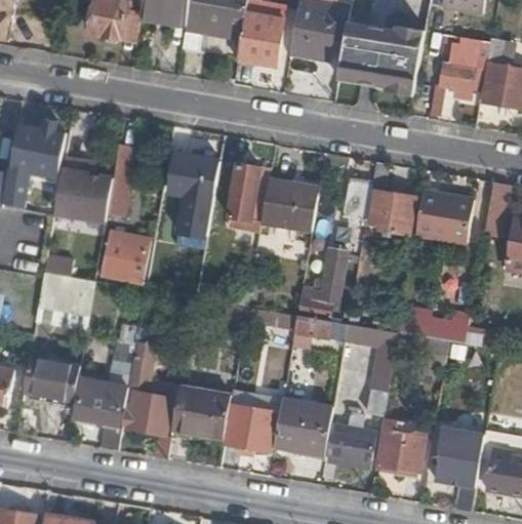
[(0,40),(2,41),(9,0),(0,0),(0,40)]
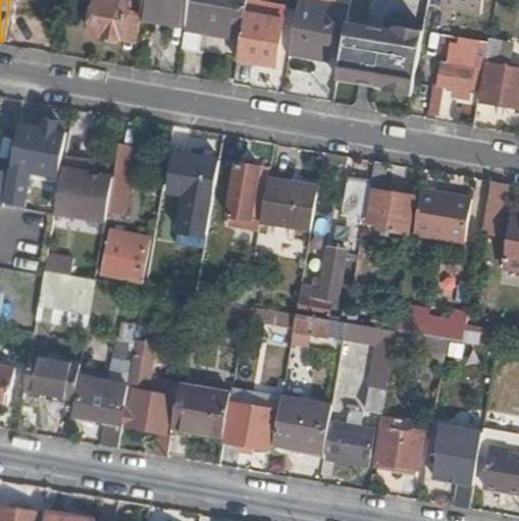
[(119,38),(125,0),(94,0),(88,33),(119,38)]
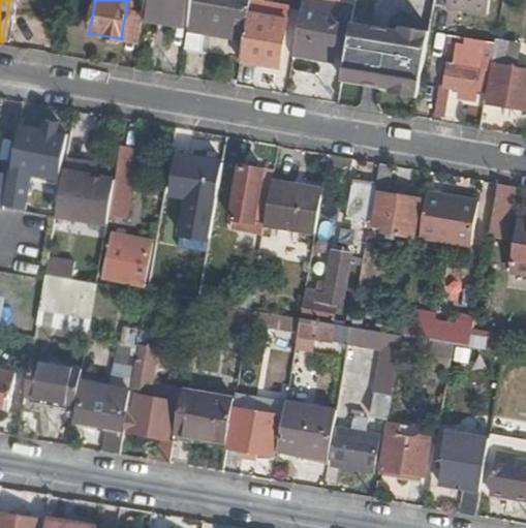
[(142,0),(138,21),(184,28),(189,0),(142,0)]
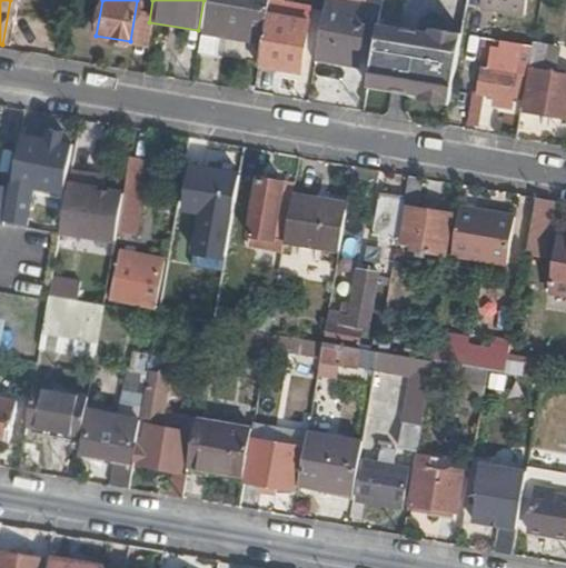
[(218,29),(260,36),(265,12),(266,2),(266,0),(204,0),(198,30),(198,32),(217,36),(218,29)]
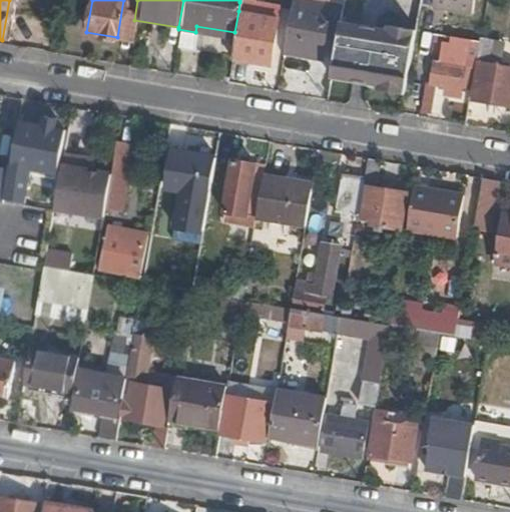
[(339,20),(342,0),(328,0),(327,7),(291,0),(282,52),(317,58),(323,30),(337,32),(339,20)]
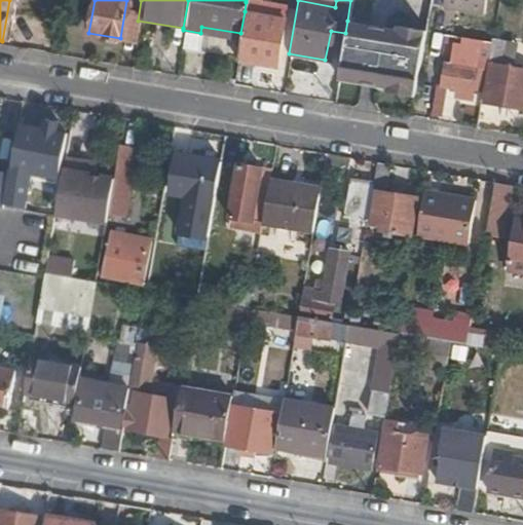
[(427,0),(426,4),(480,13),(482,0),(427,0)]
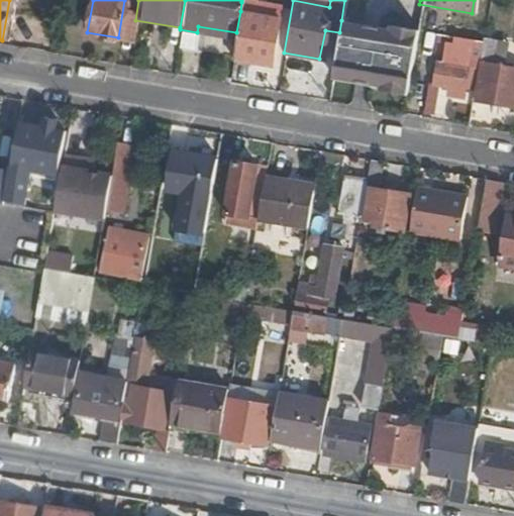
[(240,11),(276,17),(278,8),(241,2),(240,11)]
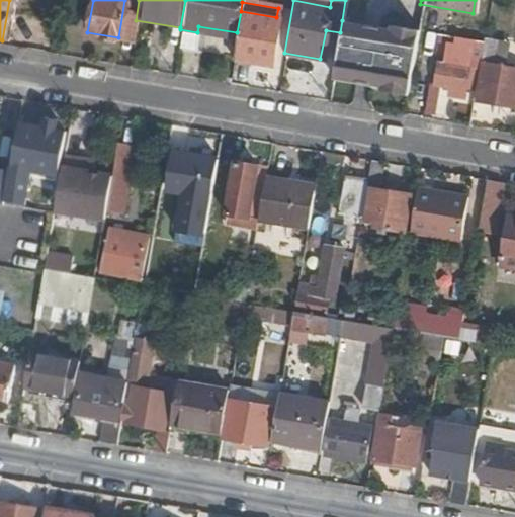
[(237,32),(233,57),(269,64),(276,17),(241,11),(237,32)]
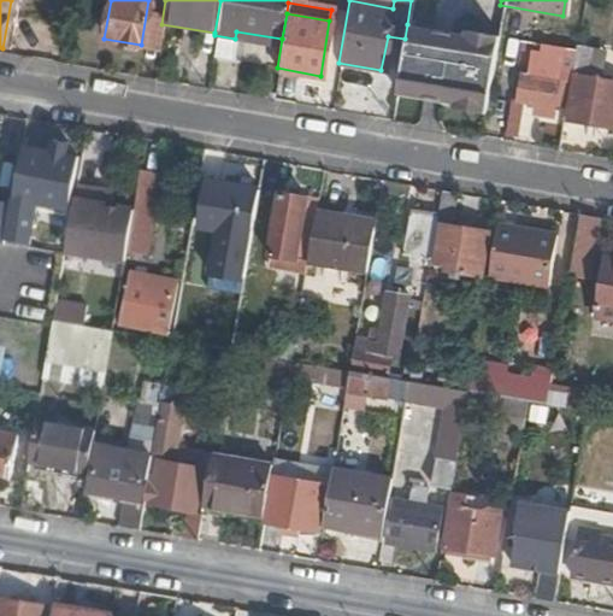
[(407,24),(405,39),(396,83),(425,89),(435,29),(407,24)]
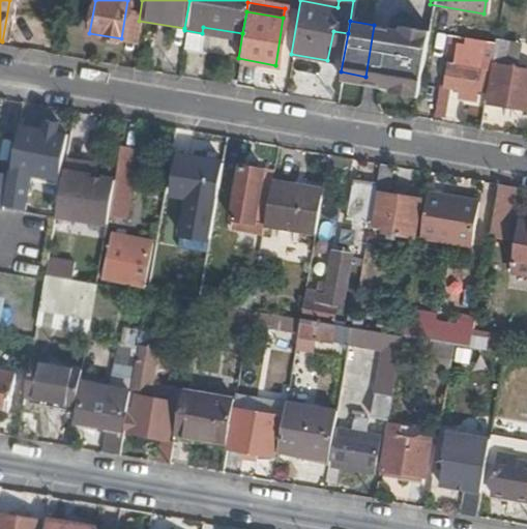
[(366,77),(364,82),(378,84),(388,27),(374,25),(366,77)]
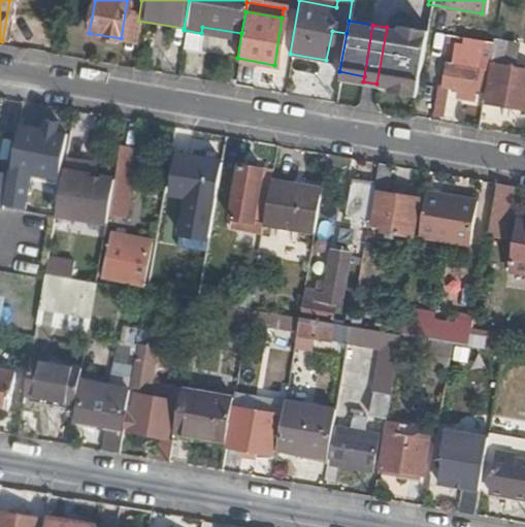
[(413,95),(424,28),(407,26),(406,31),(396,29),(387,27),(376,84),(386,85),(397,87),(396,92),(413,95)]
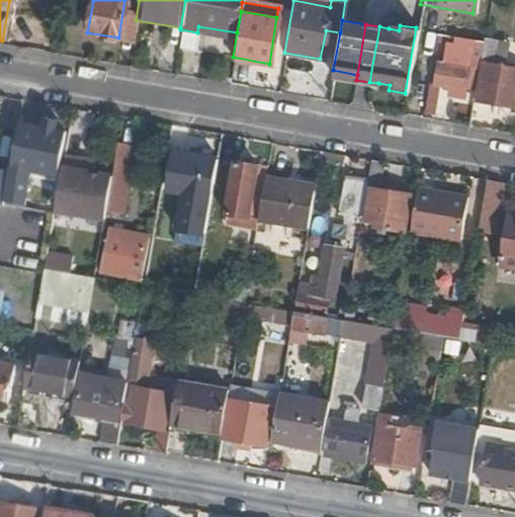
[(183,30),(180,50),(197,52),(199,33),(183,30)]
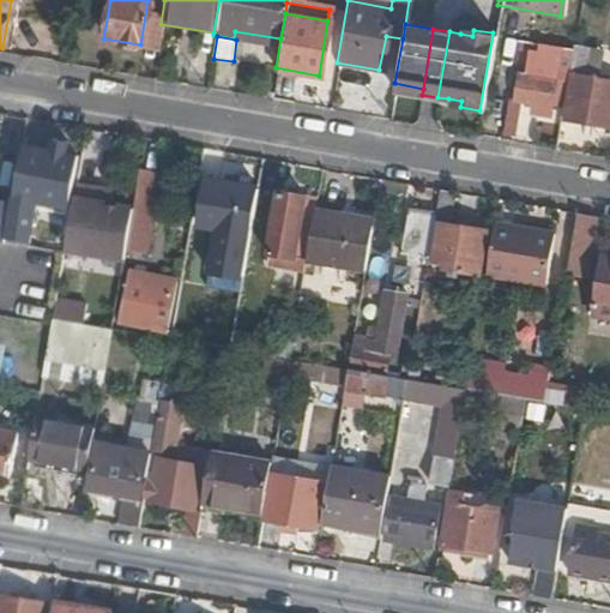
[(561,46),(539,42),(539,50),(530,49),(525,76),(517,74),(513,98),(531,102),(530,112),(549,115),(561,46)]
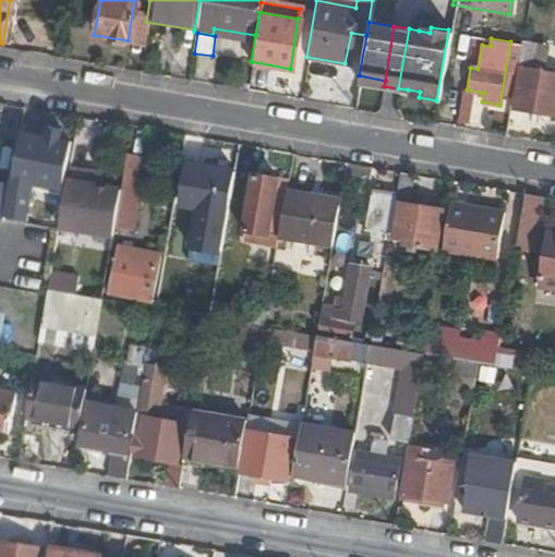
[(554,109),(554,72),(544,71),(529,68),(533,44),(520,41),(520,44),(516,67),(519,67),(513,108),(521,109),(554,114),(554,109)]
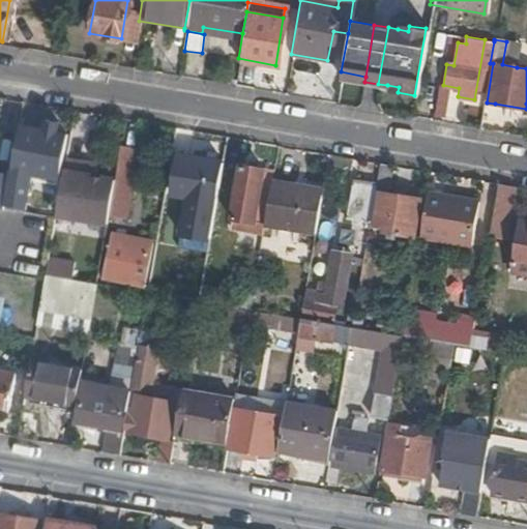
[(520,43),(506,41),(502,64),(517,67),(520,43)]
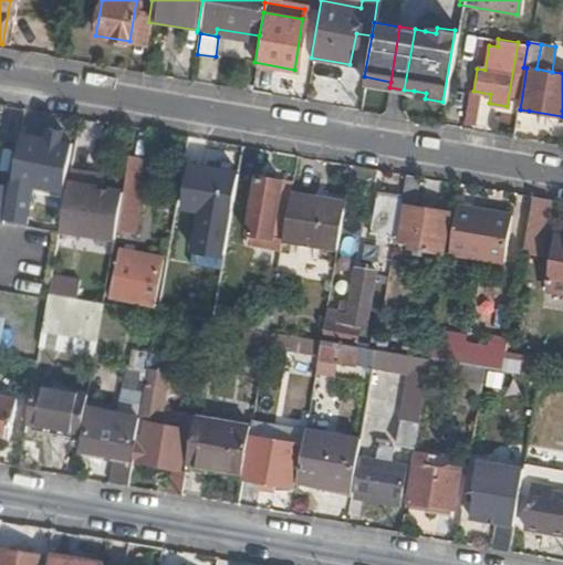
[(391,82),(364,76),(363,83),(389,87),(391,82)]
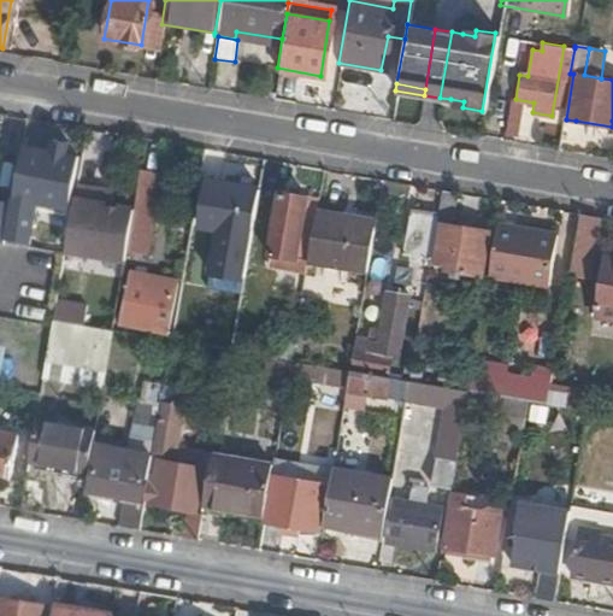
[(561,118),(556,148),(571,151),(576,121),(566,119),(561,118)]
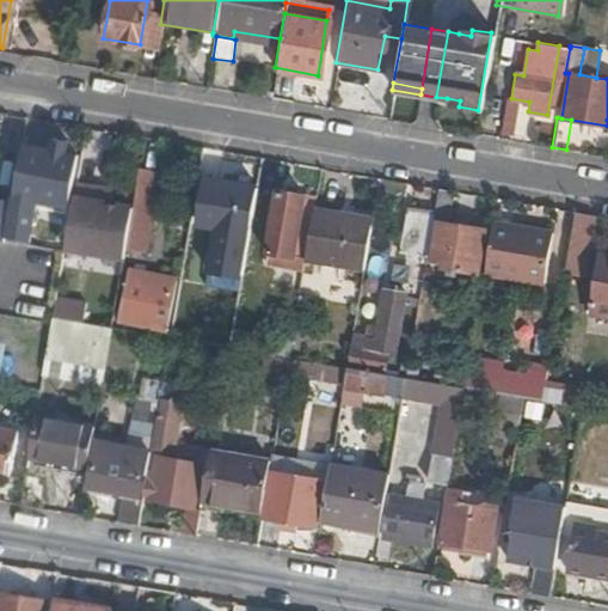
[(54,144),(53,152),(63,154),(65,146),(54,144)]
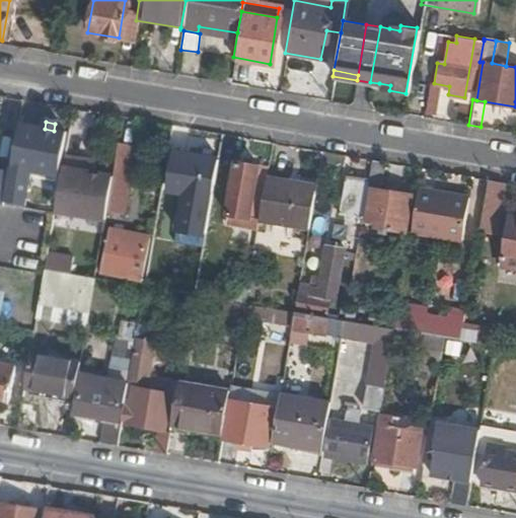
[(45,129),(16,124),(10,154),(21,156),(58,163),(63,132),(54,131),(45,129)]
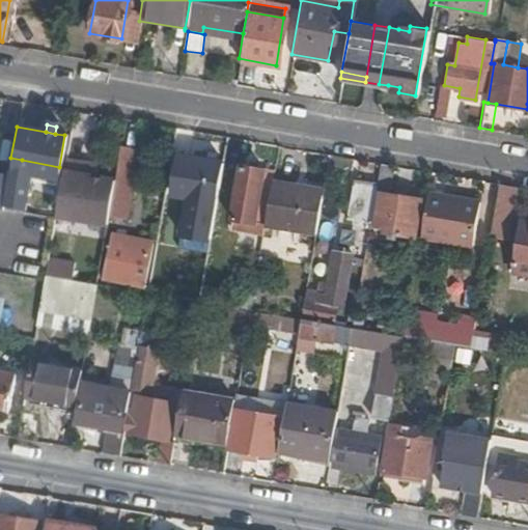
[(132,143),(119,141),(114,171),(112,179),(108,202),(119,203),(124,182),(132,143)]
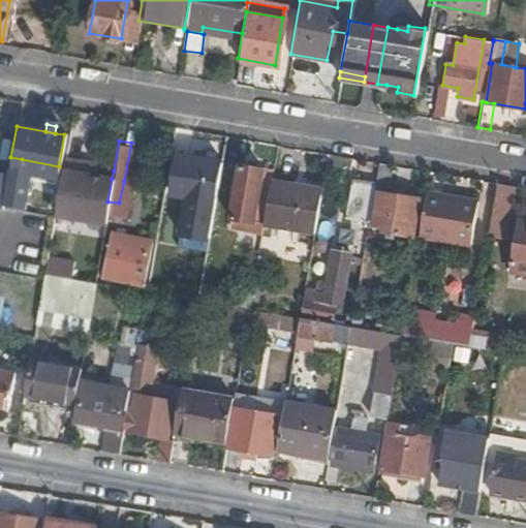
[(169,194),(186,197),(198,199),(211,202),(218,163),(178,155),(169,194)]
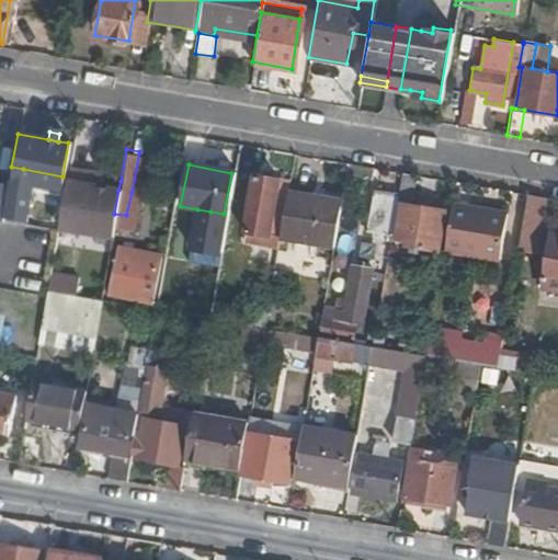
[(23,169),(11,167),(11,170),(10,176),(21,178),(23,169)]
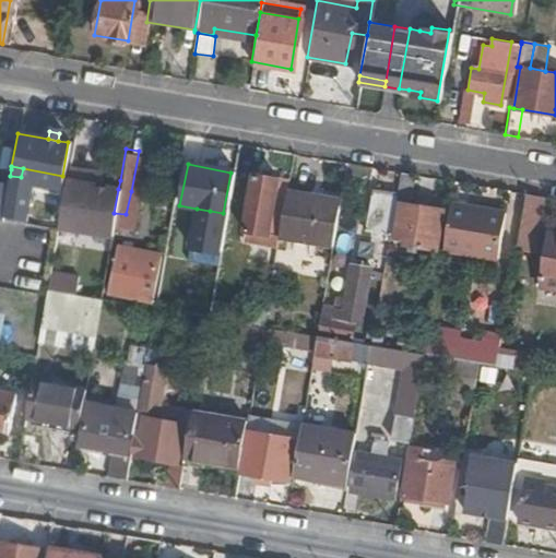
[(409,175),(400,174),(395,194),(394,203),(398,204),(391,238),(403,240),(402,244),(415,246),(435,250),(441,212),(407,205),(413,176),(409,175)]
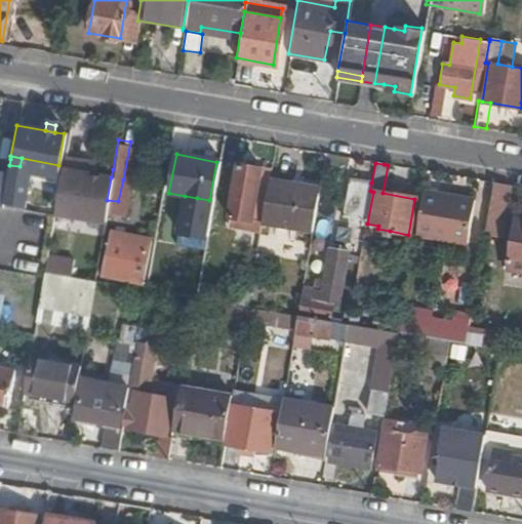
[(19,166),(9,165),(7,174),(2,206),(12,208),(19,166)]
